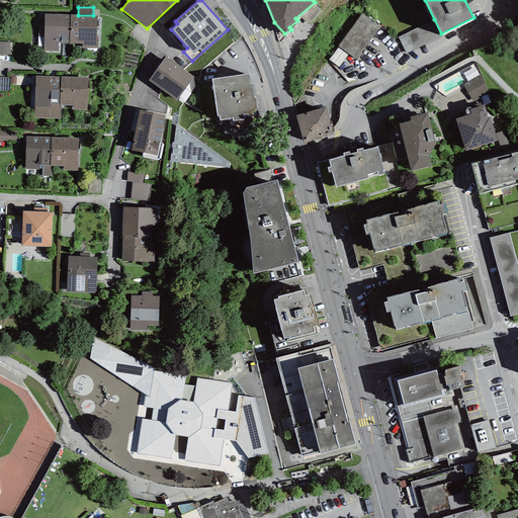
[(362,13),(338,47),(339,47),(349,54),(356,60),(380,26),(362,13)]
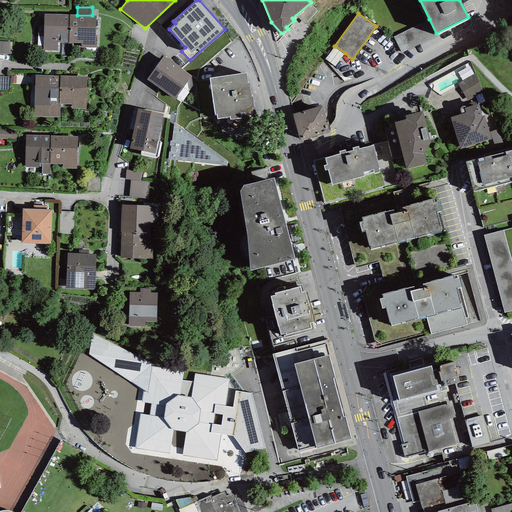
[(58,43),(68,43),(69,15),(44,14),(43,42),(43,50),(57,50),(58,43)]
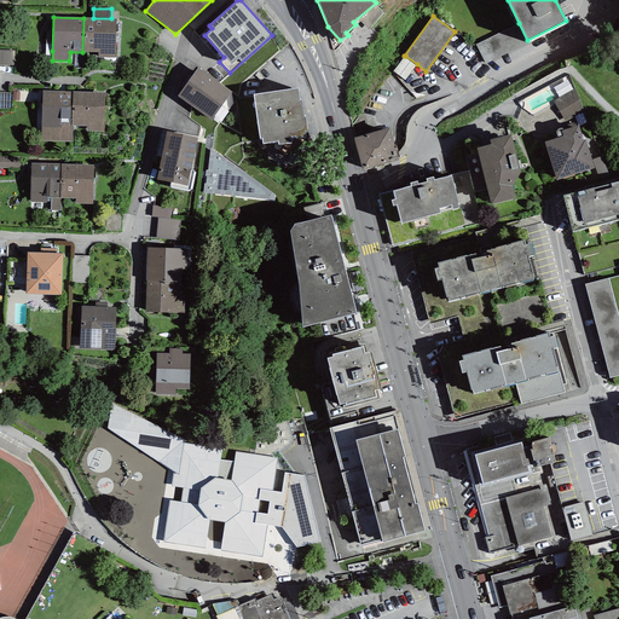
[(93,18),(84,18),(82,52),(98,52),(98,57),(115,58),(115,53),(116,18),(111,18),(93,18)]
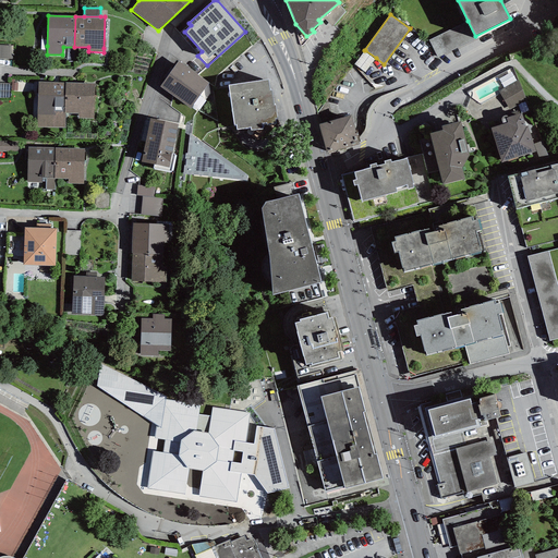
[(475,36),(468,21),(428,40),(437,58),(476,38),(475,36)]
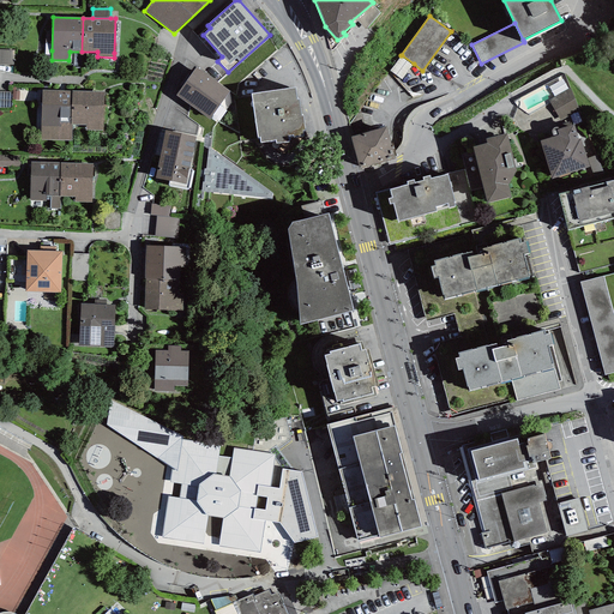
[(14,50),(0,49),(0,64),(13,65),(14,50)]
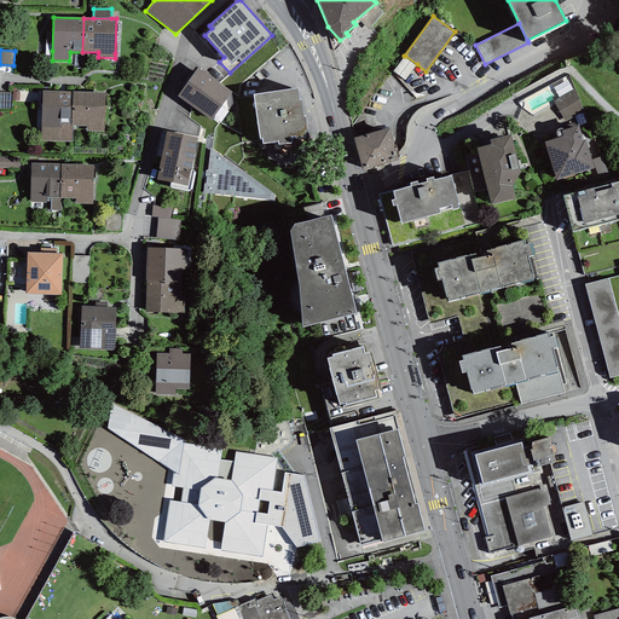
[(417,64),(405,56),(393,71),(405,80),(417,64)]
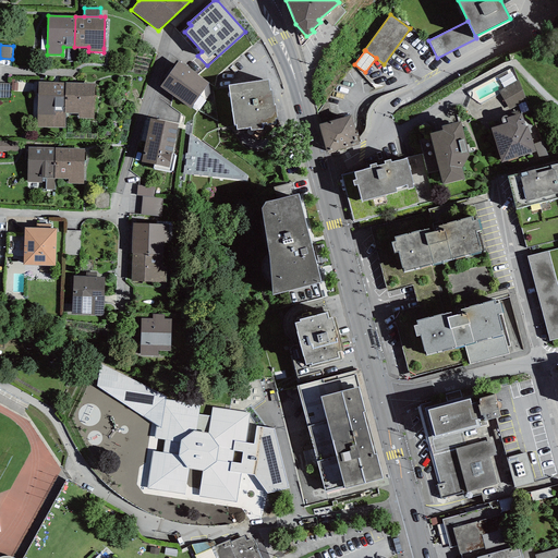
[(178,61),(159,87),(191,108),(209,83),(178,61)]
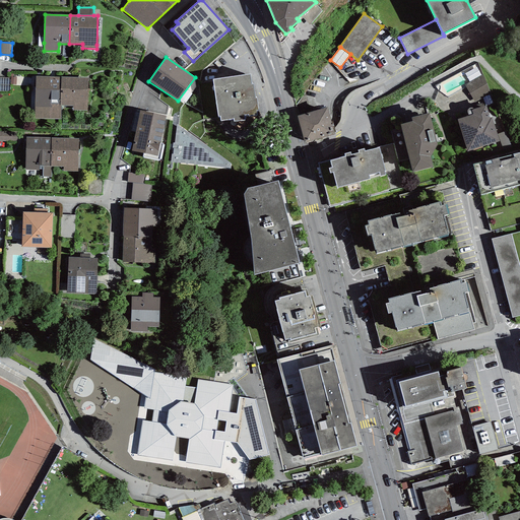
[(469,82),(481,75),(476,67),(464,74),(469,82)]
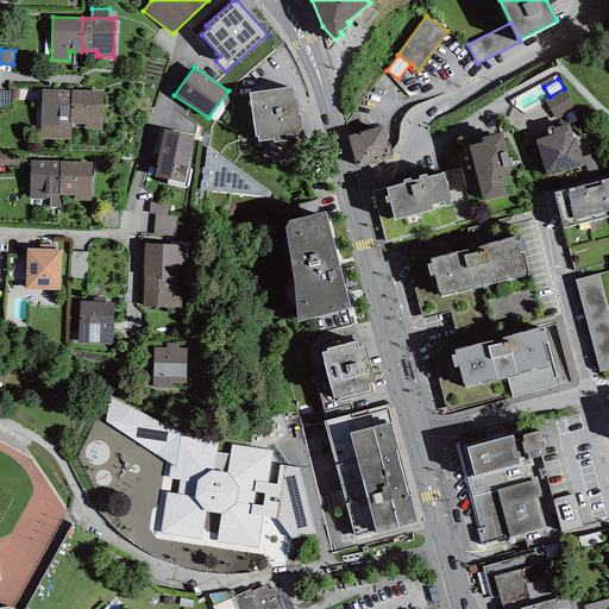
[(293,87),(249,93),(255,137),(257,137),(258,142),(272,140),(274,143),(303,138),(300,114),(299,115),(296,99),(295,99),(293,87)]
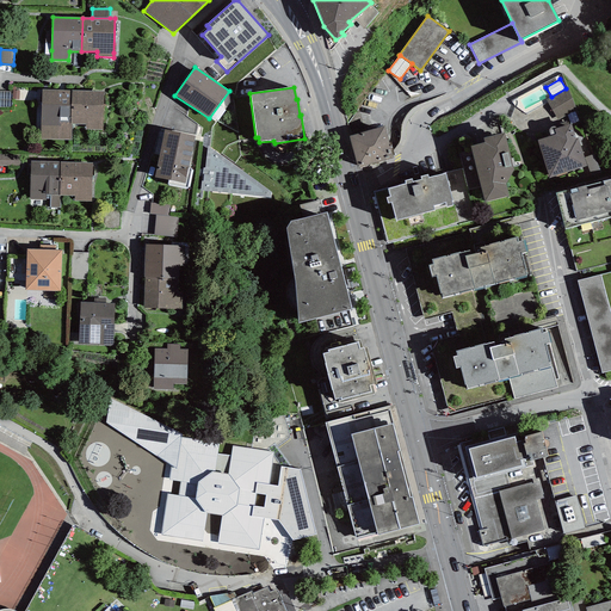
[(72,124),(72,91),(42,90),(41,139),(71,140),(72,124)]
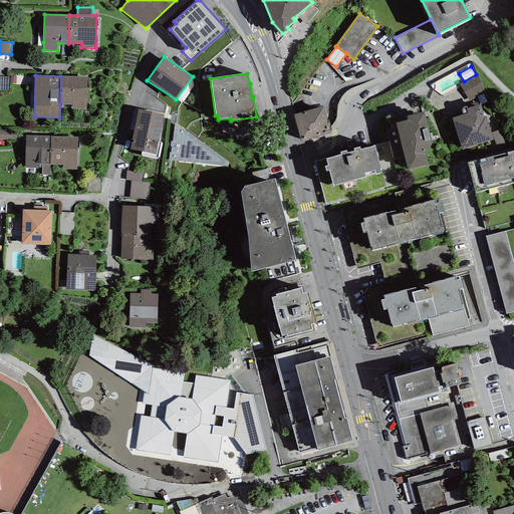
[(10,77),(0,76),(0,89),(9,90),(10,77)]
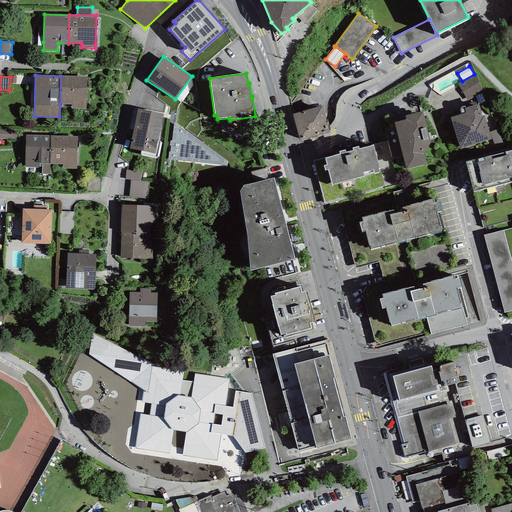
[(60,76),(60,104),(71,104),(71,109),(86,109),(87,76),(60,76)]
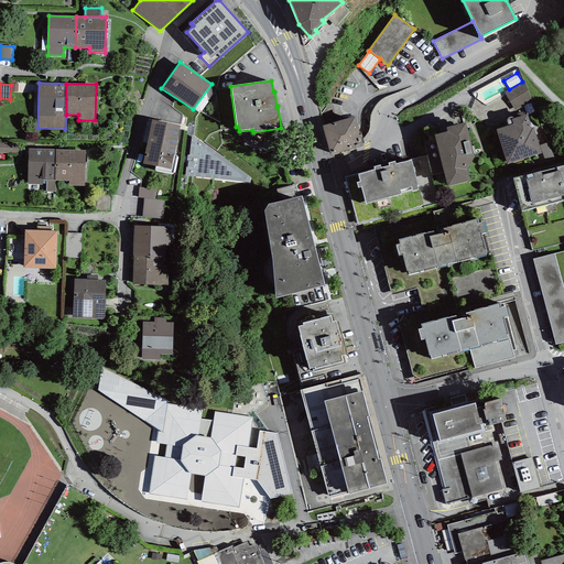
[(534,112),(531,104),(523,107),(527,115),(534,112)]
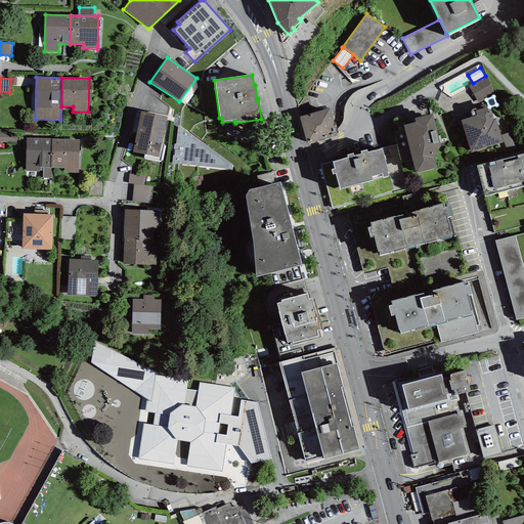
[(461,121),(471,153),(504,143),(495,119),(493,120),(489,106),(477,111),(475,111),(477,116),(472,117),(461,121)]
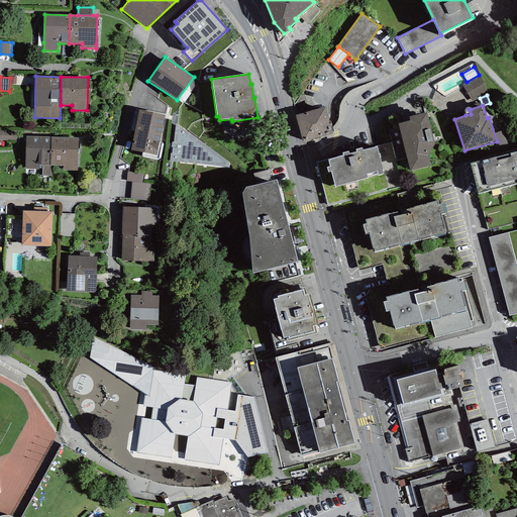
[(333,133),(325,107),(295,115),(302,142),(333,133)]
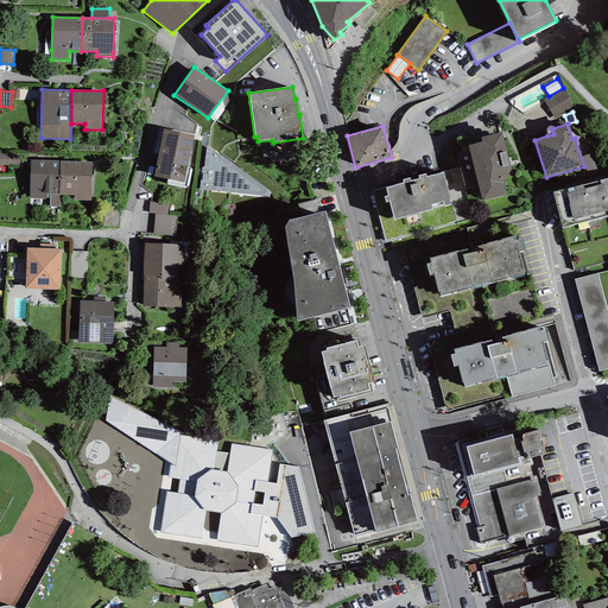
[(164,130),(154,177),(184,183),(194,135),(164,130)]
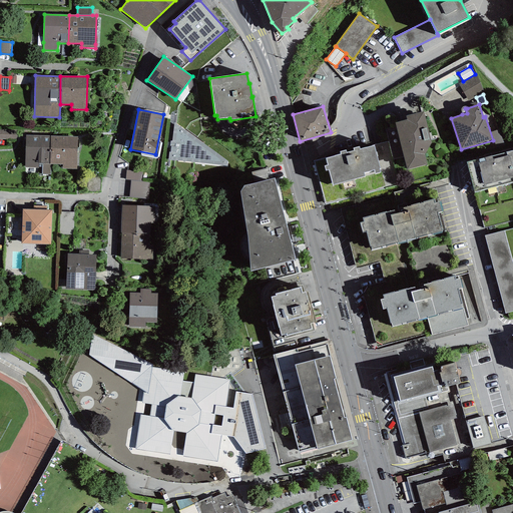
[(423,111),(405,115),(407,120),(395,122),(407,170),(427,164),(424,154),(431,143),(423,111)]
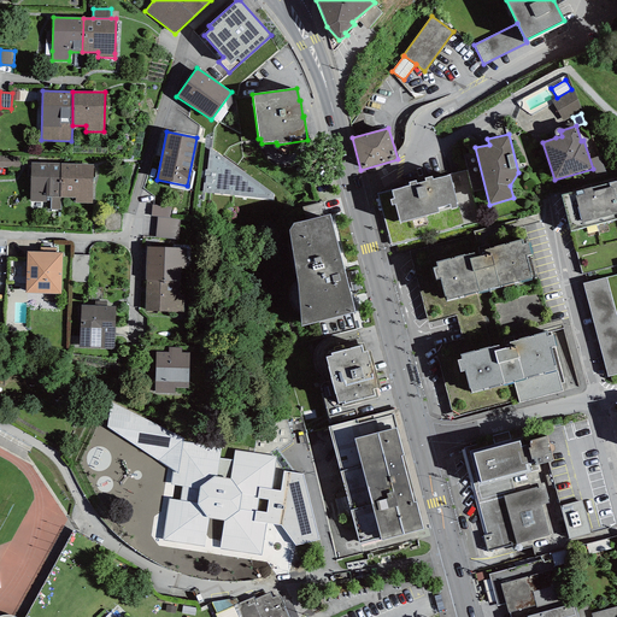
[(274,194),(210,148),(207,170),(205,170),(204,176),(206,176),(205,183),(204,183),(203,193),(274,200),(274,194)]
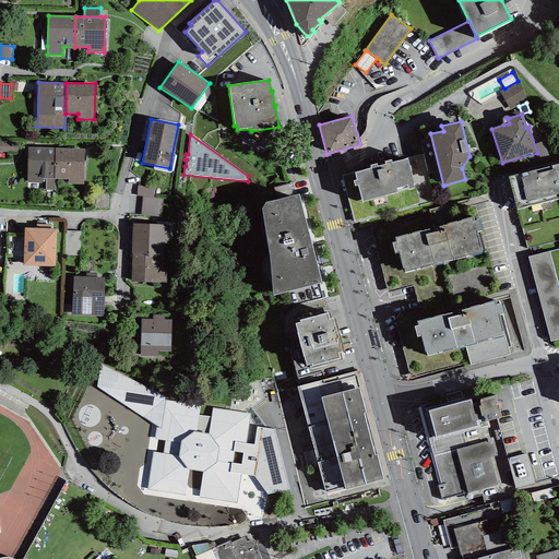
[(0,141),(0,152),(19,152),(19,141),(0,141)]
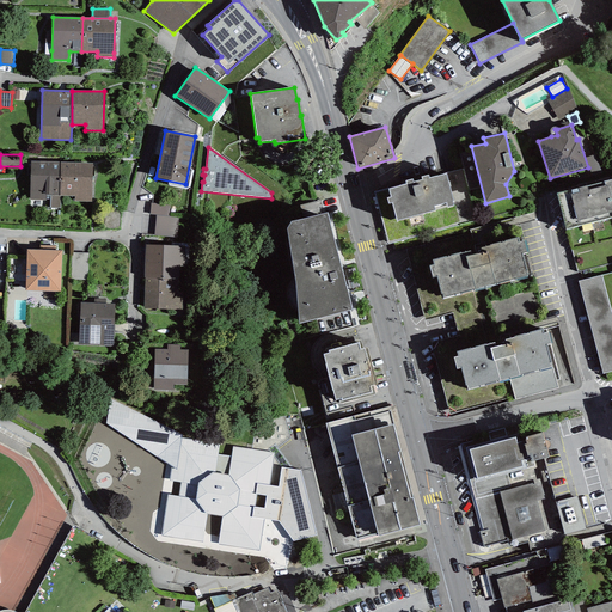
[(595,154),(586,158),(592,177),(603,175),(595,154)]
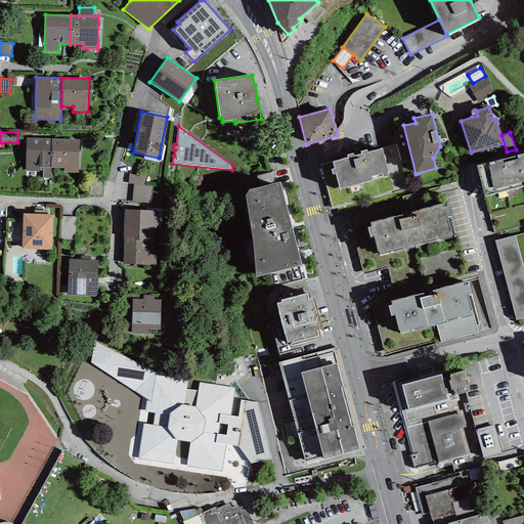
[(51,139),(27,138),(26,171),(43,172),(43,168),(50,168),(51,139)]
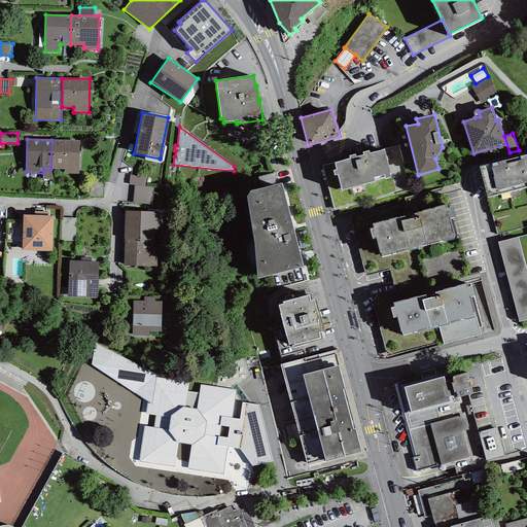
[(79,141),(51,140),(50,169),(51,169),(64,169),(64,173),(79,174),(79,141)]
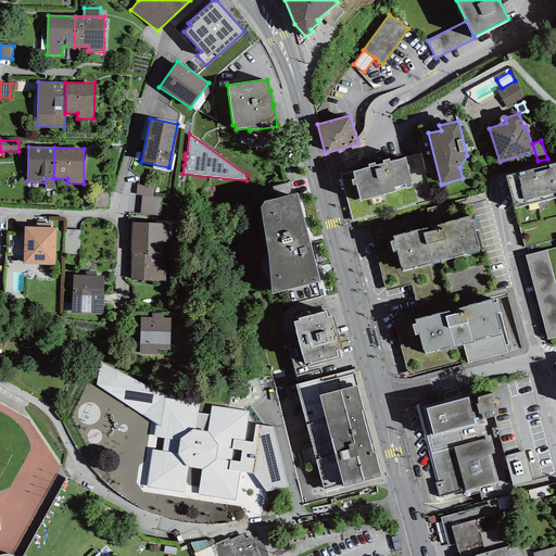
[(353,186),(356,185),(361,201),(395,191),(394,188),(405,185),(406,189),(412,187),(405,158),(390,162),(389,160),(382,161),(383,164),(376,166),(375,163),(368,164),(369,167),(352,172),(354,179),(351,180),(353,186)]
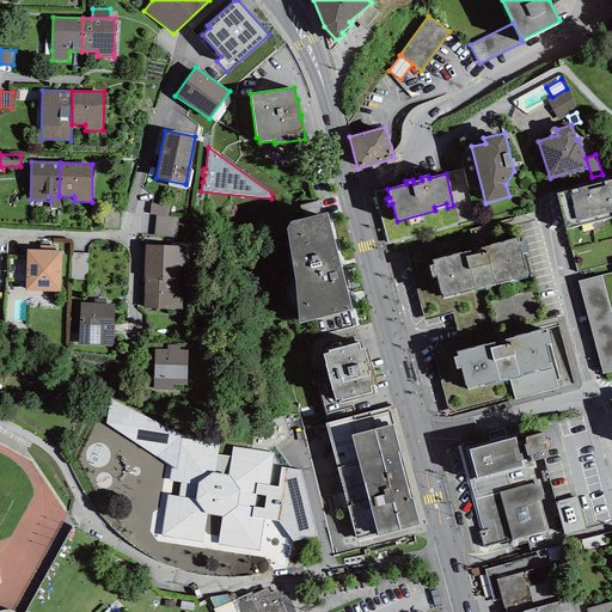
[(565,230),(611,216),(611,212),(605,182),(557,194),(565,230)]
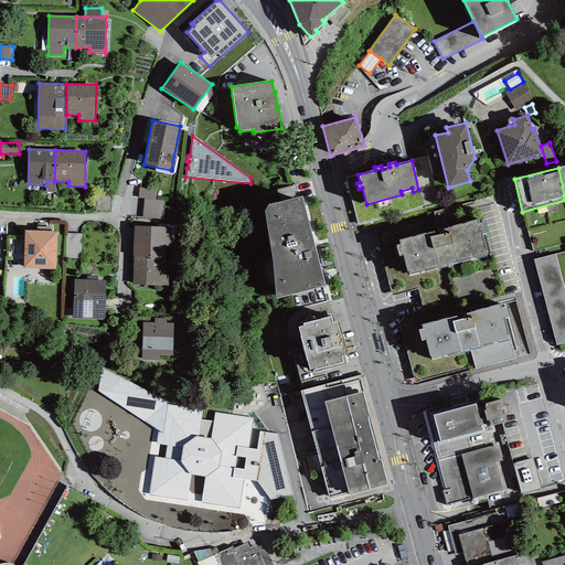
[(56,192),(55,181),(54,181),(46,181),(46,185),(45,192),(56,192)]
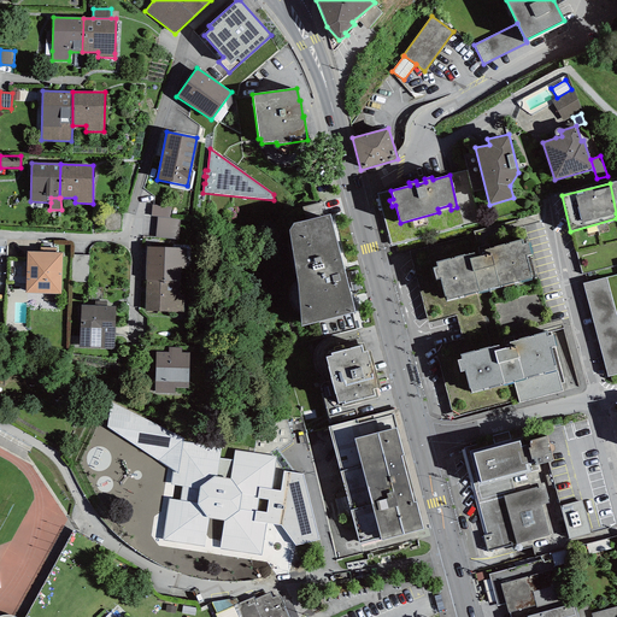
[(152,205),(151,216),(170,218),(171,206),(152,205)]
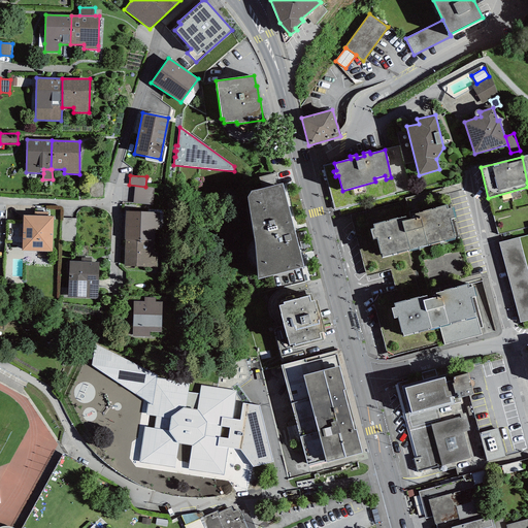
[(255,239),(258,278),(304,267),(283,184),(281,184),(251,191),(248,196),(255,239)]
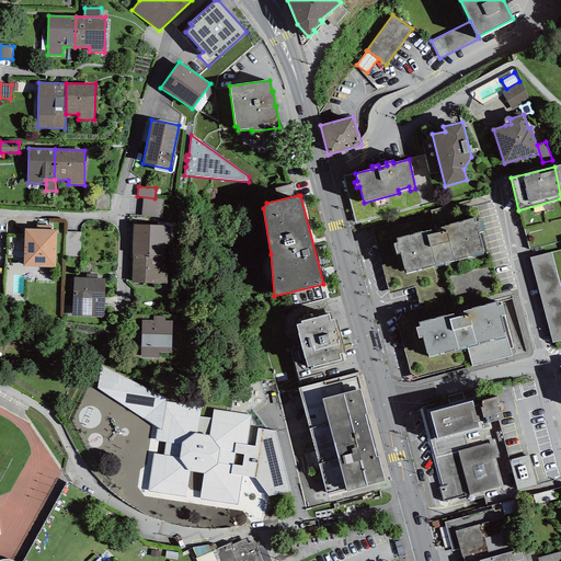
[(142,198),(141,216),(162,218),(164,199),(142,198)]
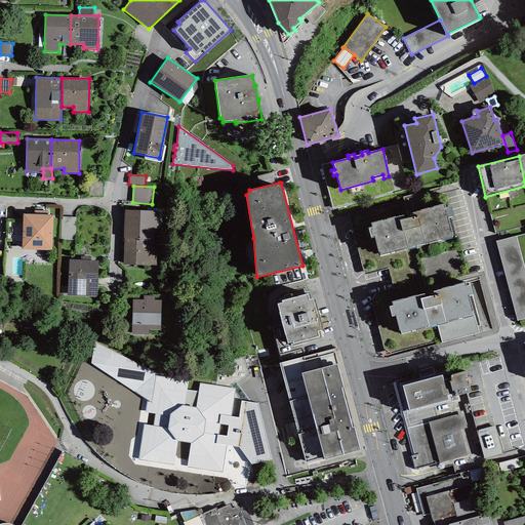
[(407,213),(403,200),(348,213),(364,275),(389,269),(394,288),(370,295),(386,356),(442,340),(436,325),(401,333),(401,331),(399,331),(395,316),(392,317),(390,307),(393,306),(392,301),(416,295),(405,248),(380,255),(379,252),(378,253),(374,237),(371,238),(368,229),(371,228),(370,223),(407,213)]
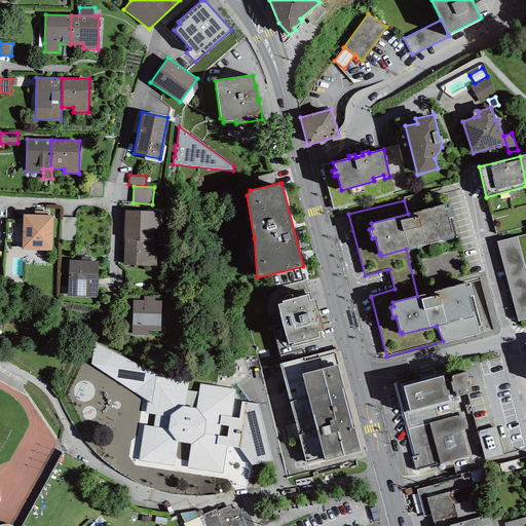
[(408,214),(371,223),(372,228),(369,229),(372,238),(375,237),(379,254),(380,253),(381,256),(406,249),(453,237),(448,218),(453,217),(451,207),(446,208),(445,204),(408,214)]
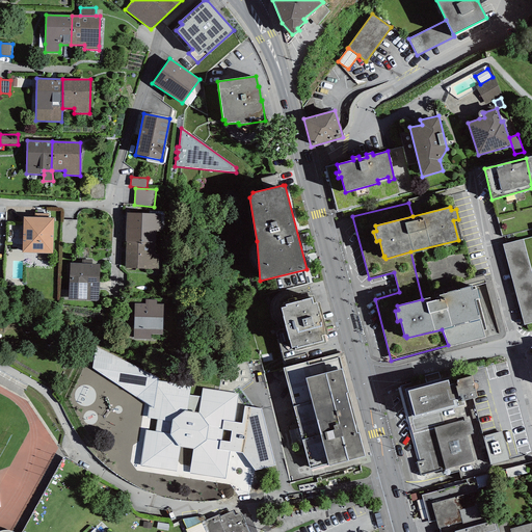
[(160,214),(126,212),(125,241),(126,241),(160,242),(160,214)]
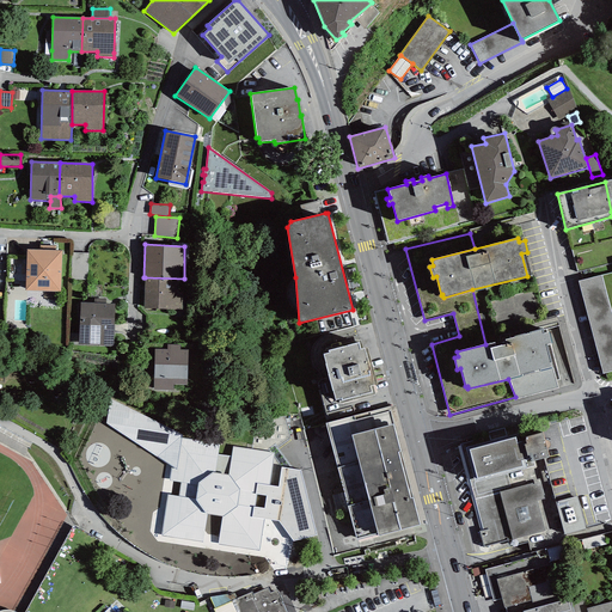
[(25,291),(60,292),(61,251),(55,251),(40,250),(26,250),(25,291)]
